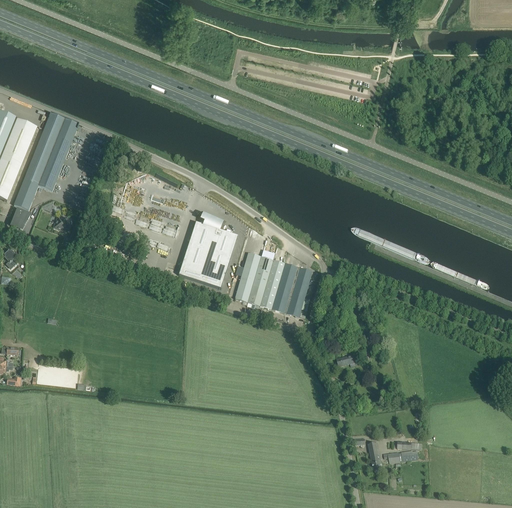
[(0,159),(17,117),(8,113),(8,114),(0,110),(0,159)]
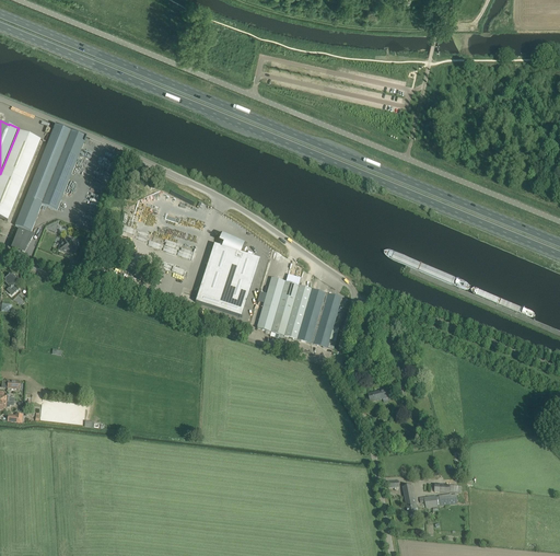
[(86,134),(71,127),(56,122),(15,222),(31,229),(42,201),(57,207),(86,134)]
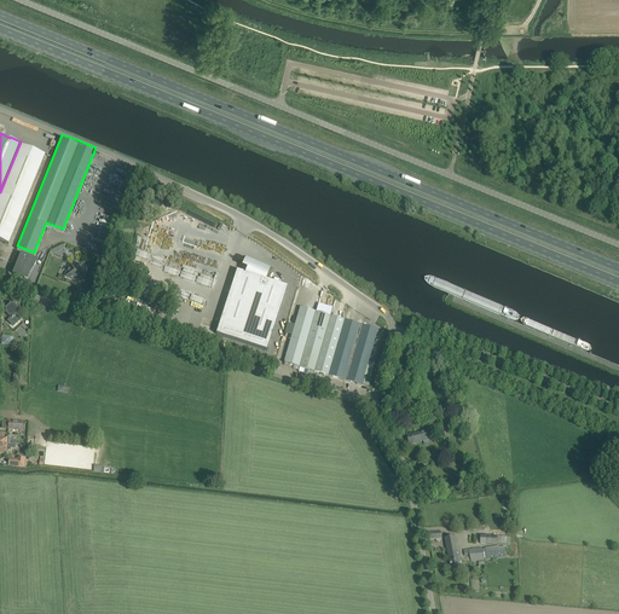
[(0,192),(0,237),(10,242),(46,151),(21,142),(0,192)]
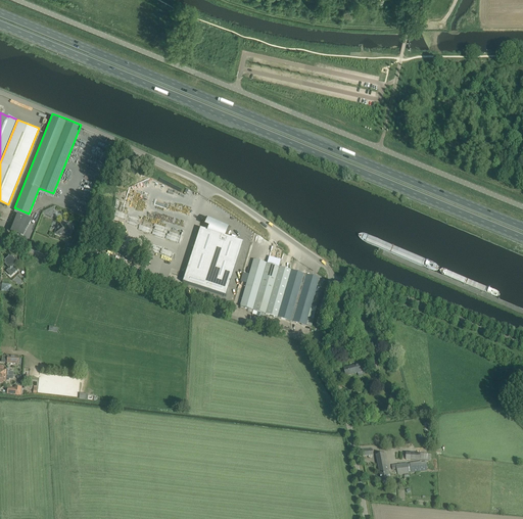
[(43,208),(43,210),(45,210),(50,213),(53,206),(54,206),(55,203),(43,208)]
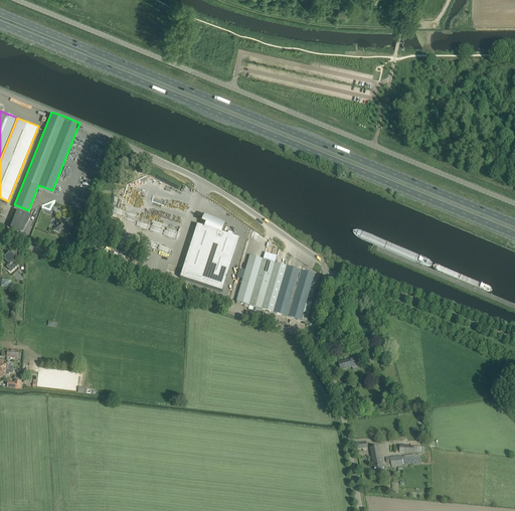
[(23,225),(30,214),(18,209),(11,224),(20,228),(21,224),(23,225)]
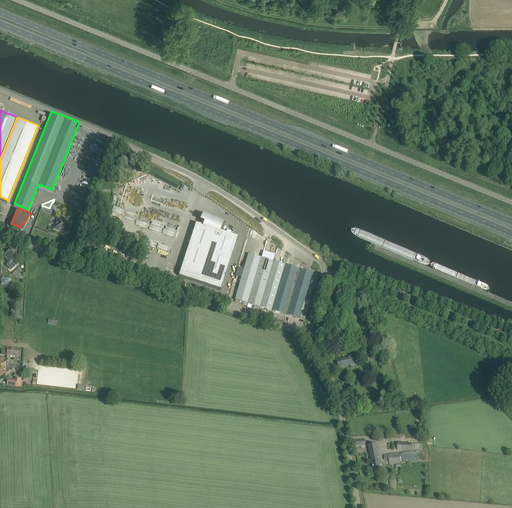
[(224,220),(204,211),(202,211),(201,211),(200,212),(199,213),(199,215),(200,216),(201,217),(199,221),(196,220),(178,273),(221,286),(238,234),(219,227),(220,225),(222,226),(224,220)]
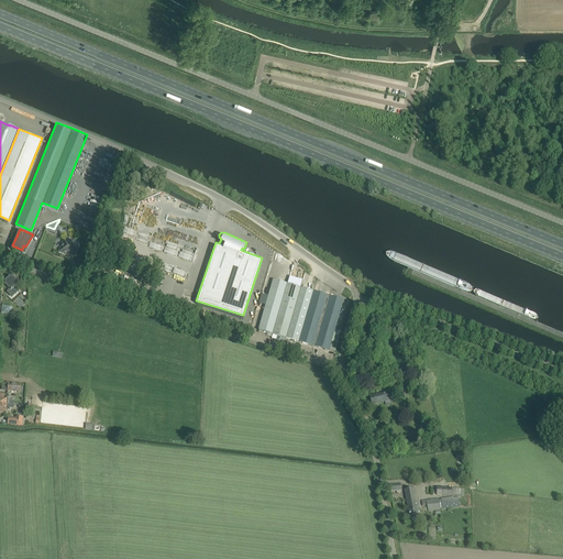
[(75,239),(65,234),(64,238),(63,237),(62,241),(63,241),(62,242),(61,242),(58,248),(65,250),(65,249),(70,251),(72,248),(76,250),(80,239),(75,237),(75,239)]
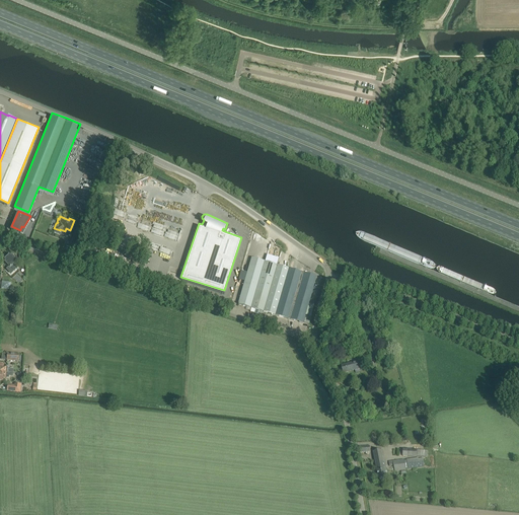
[(6,255),(4,258),(9,263),(6,266),(7,266),(11,270),(16,265),(17,265),(14,261),(13,261),(16,258),(15,255),(17,254),(13,250),(12,252),(10,251),(8,253),(7,251),(5,254),(6,255)]
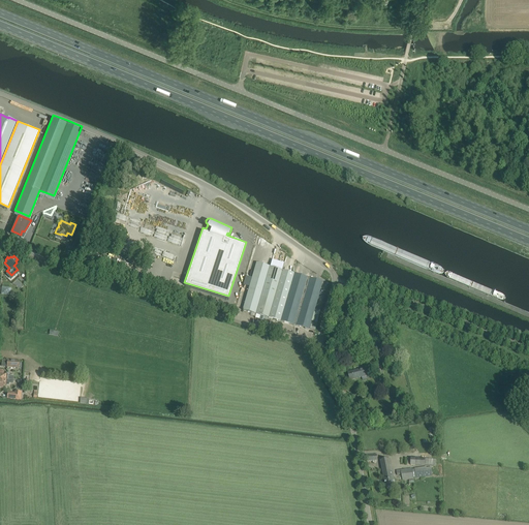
[(256,310),(270,263),(256,258),(243,306),(256,310)]
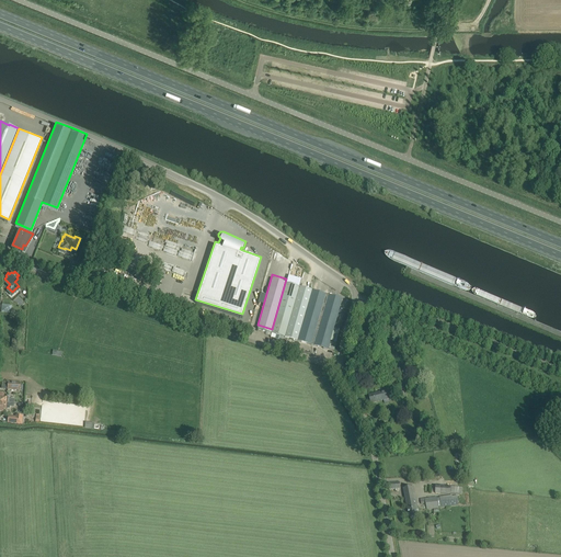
[(284,333),(289,317),(299,283),(286,279),(272,329),(284,333)]
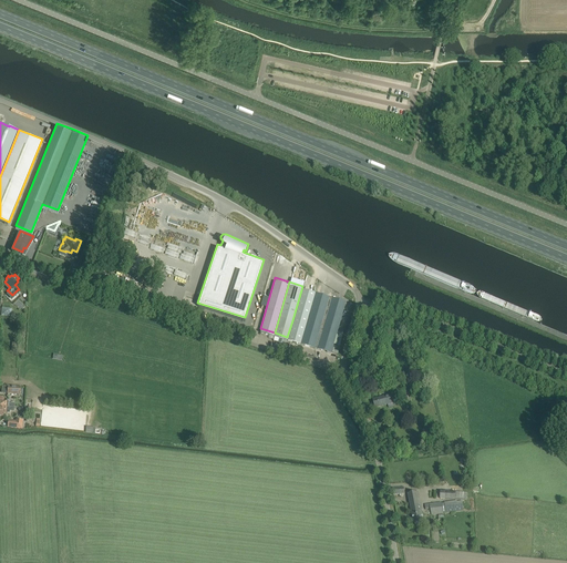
[(306,324),(316,289),(302,286),(292,320),(306,324)]
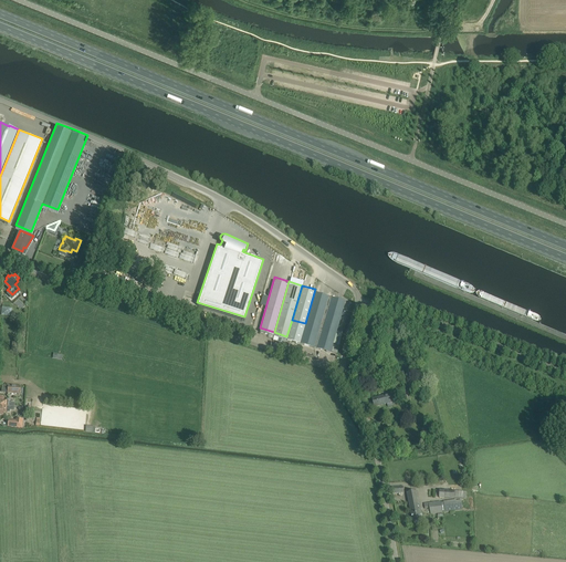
[(345,298),(335,294),(315,289),(305,323),(301,340),(331,349),(345,298)]
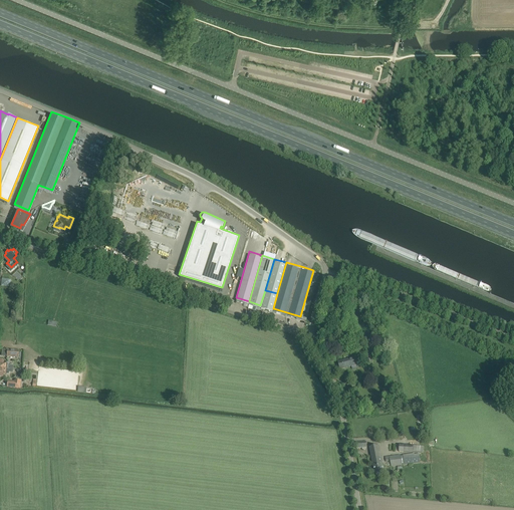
[(19,264),(13,270),(19,277),(23,273),(21,272),(24,269),(19,264)]
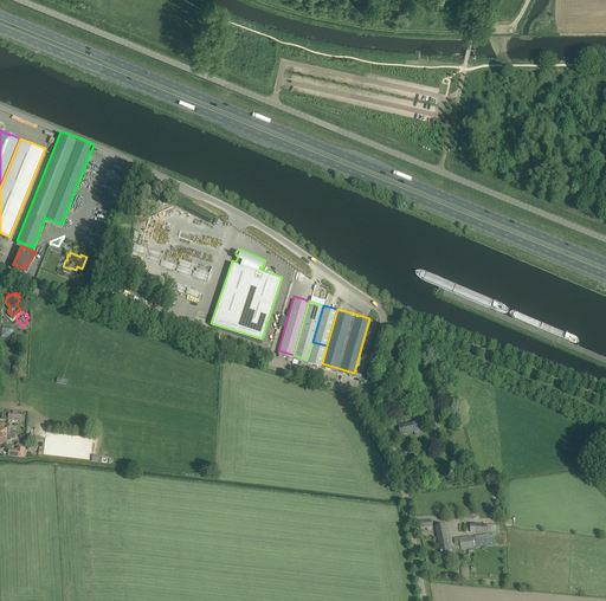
[(322,363),(327,346),(313,342),(307,360),(322,363)]
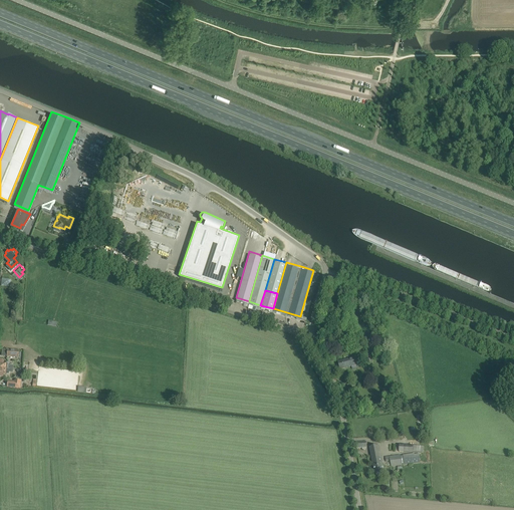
[(340,365),(351,362),(351,365),(357,364),(358,363),(358,361),(358,360),(357,360),(357,359),(356,360),(354,353),(338,358),(340,365)]
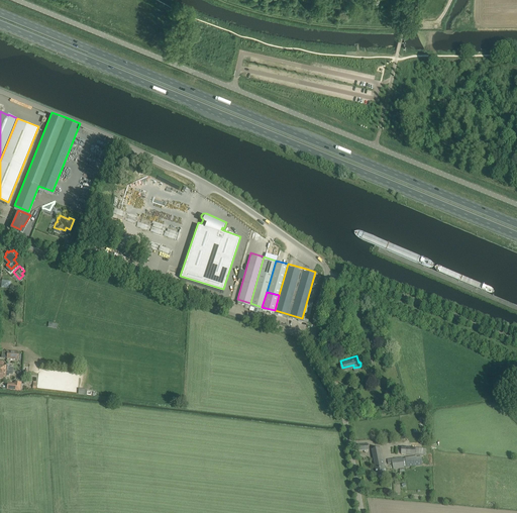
[(8,362),(3,362),(3,358),(0,357),(0,366),(9,367),(13,367),(13,364),(8,364),(8,362)]
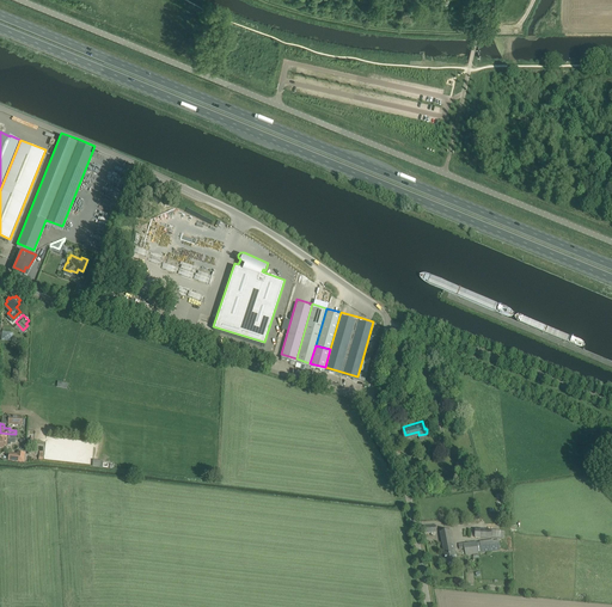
[(11,441),(11,434),(0,433),(0,443),(2,443),(2,440),(11,441)]
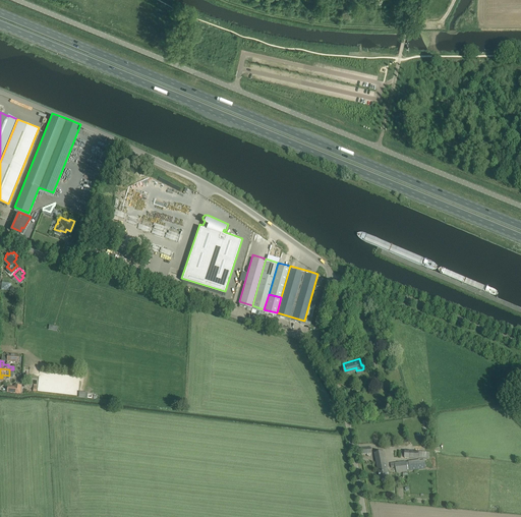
[(19,390),(20,383),(14,382),(14,383),(8,382),(7,389),(19,390)]
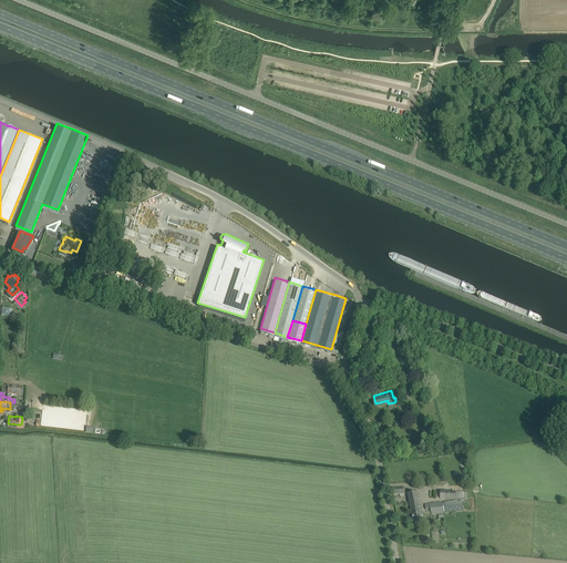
[(414,520),(422,519),(421,511),(423,511),(419,488),(408,490),(414,520)]
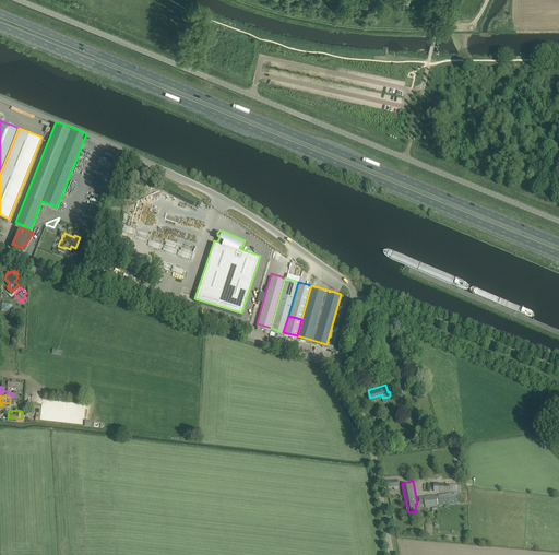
[(456,498),(455,492),(455,489),(451,491),(450,489),(438,491),(438,492),(439,500),(456,498)]
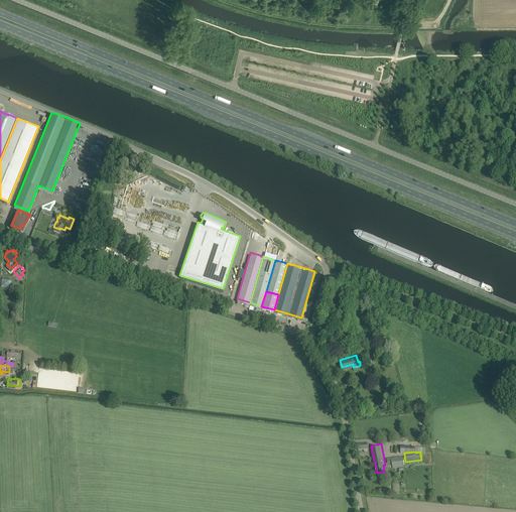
[(402,454),(402,453),(387,455),(386,455),(387,459),(388,459),(391,458),(391,460),(392,464),(403,463),(402,454)]
